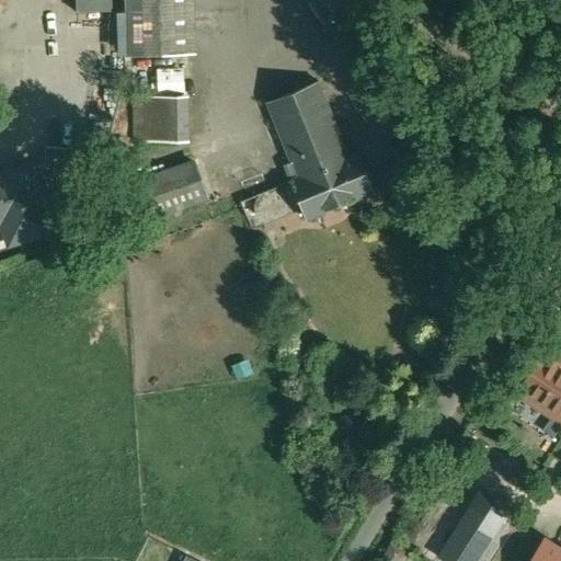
[(12,0),(0,0),(0,9),(13,8),(12,0)]
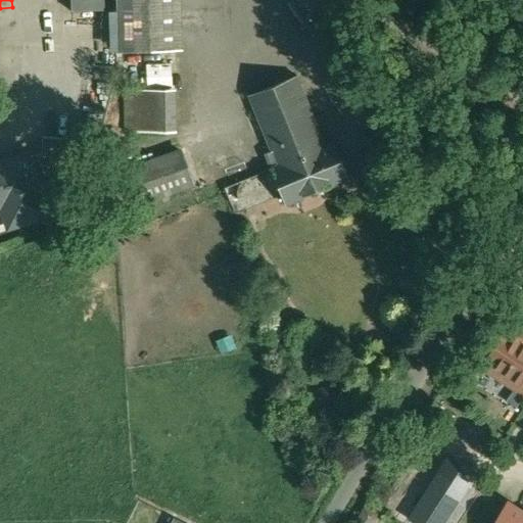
[(104,0),(72,0),(73,12),(105,11),(104,0)]
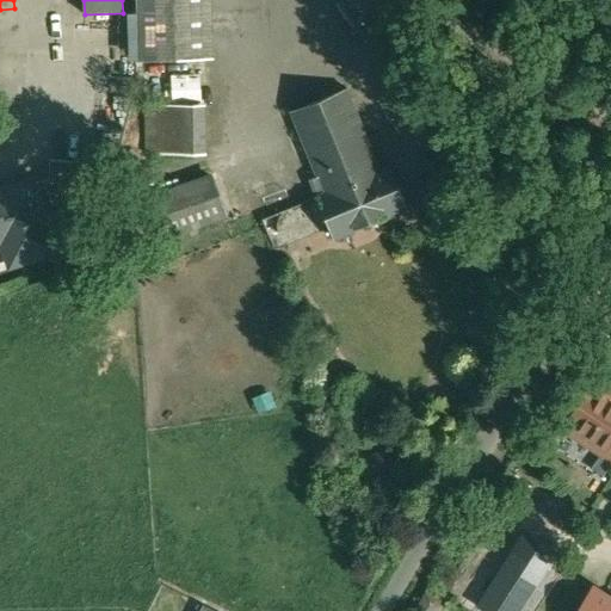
[(211,0),(137,0),(140,60),(214,57),(211,0)]
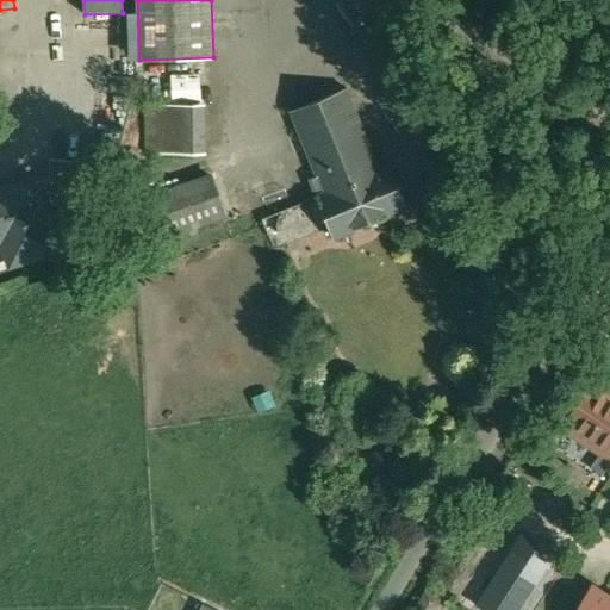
[(378,2),(374,0),(355,0),(369,13),(378,2)]
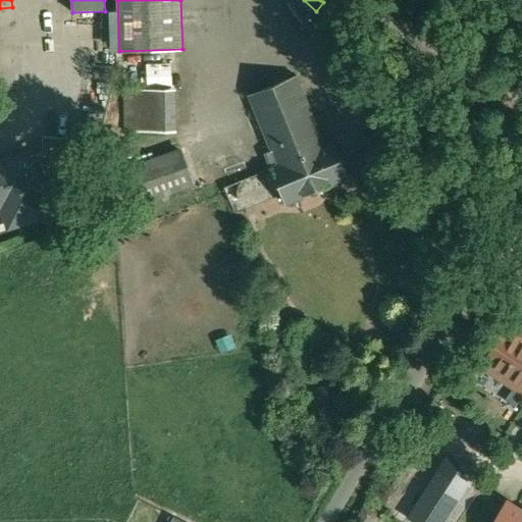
[(348,13),(332,0),(325,0),(323,2),(316,11),(310,18),(329,35),(348,13)]
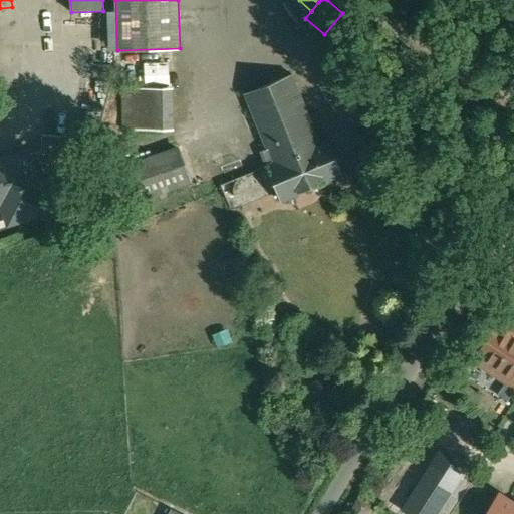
[(289,75),(248,92),(246,93),(268,148),(260,151),(280,200),(284,198),(283,198),(298,192),(299,192),(324,182),(323,181),(339,175),(342,174),(328,140),(319,144),(292,74),(289,75)]
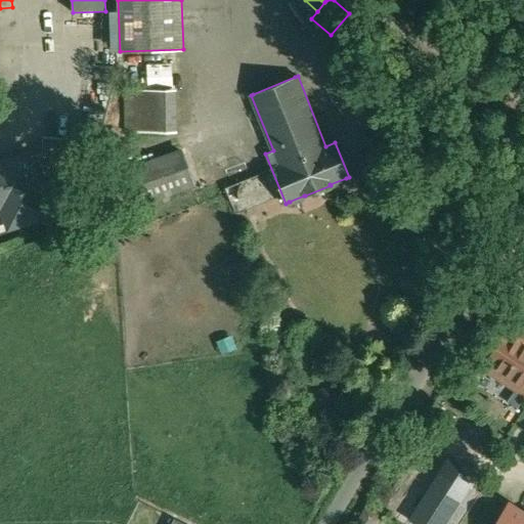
[(177,90),(127,90),(128,133),(177,133),(177,90)]
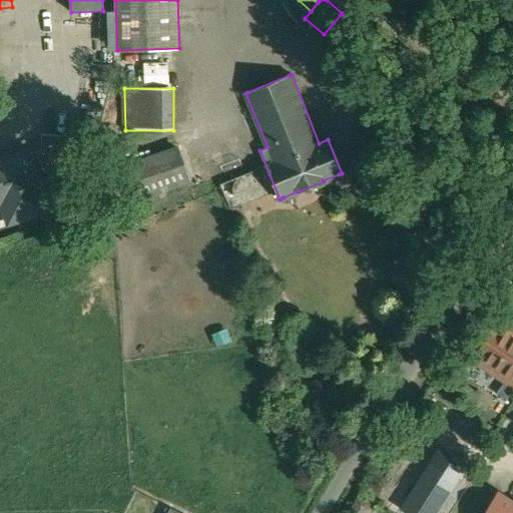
[(77,137),(43,134),(41,154),(75,156),(77,137)]
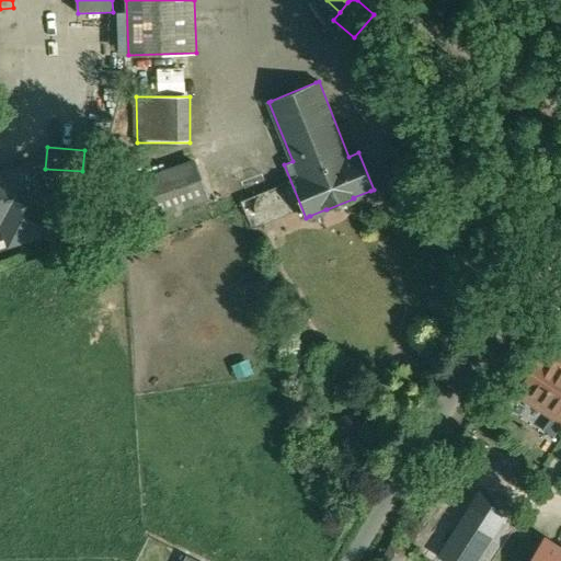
[(194,162),(135,183),(148,219),(207,198),(194,162)]
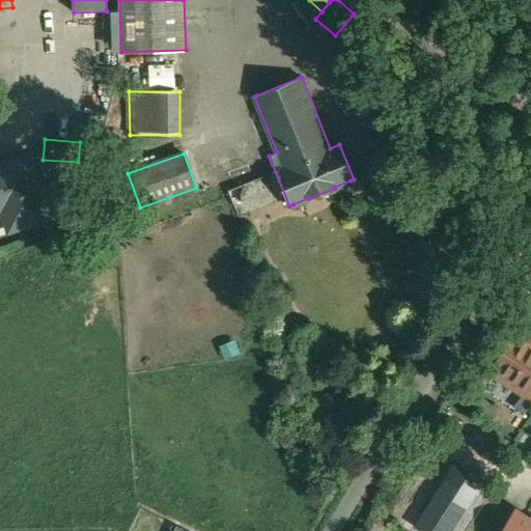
[(0,207),(4,207),(11,229),(48,218),(29,159),(8,165),(9,167),(0,169),(0,207)]
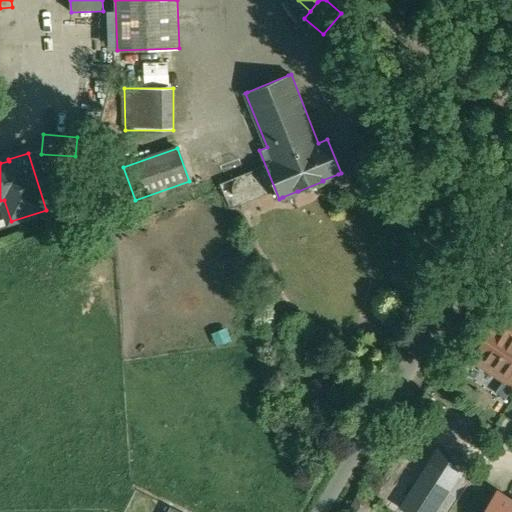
[(511,329),(498,320),(473,358),(511,384),(511,329)]
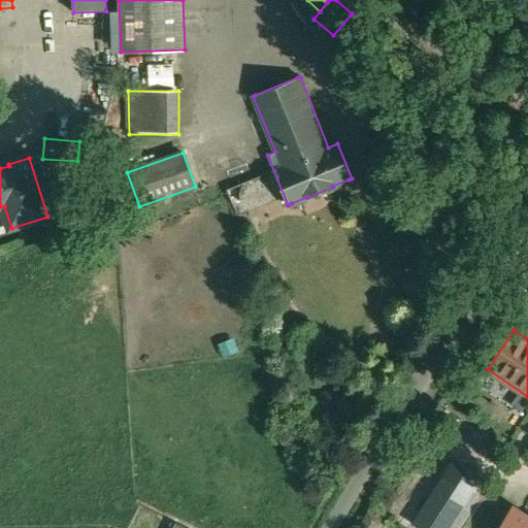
[(527,527),(527,519),(513,509),(499,527),(527,527)]
